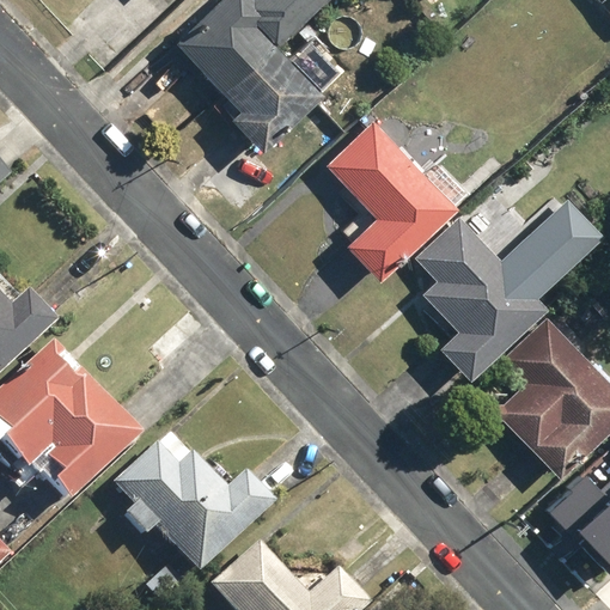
[(323,91),(302,67),(315,55),(292,30),(324,0),(214,0),(168,44),(194,72),(202,65),(231,96),(224,103),(263,146),(323,91)]
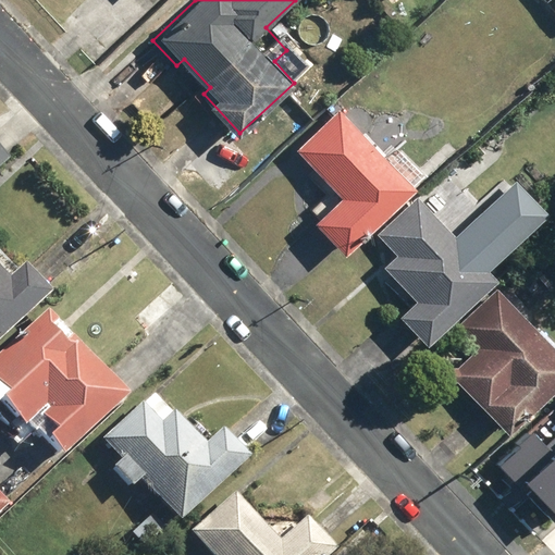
[(414,189),(408,183),(424,169),(402,144),(386,157),(341,105),(296,145),(337,190),(309,217),(342,254),(414,189)]
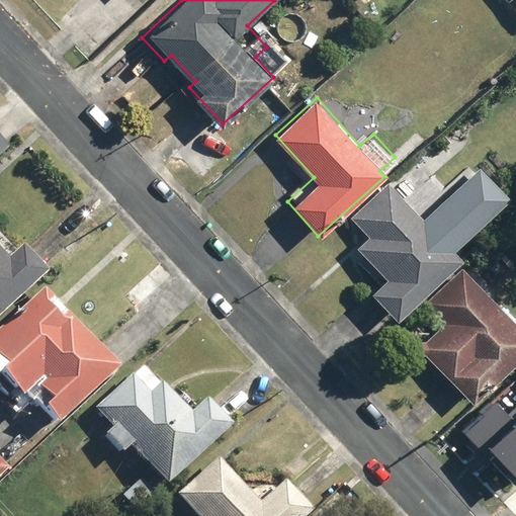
[(0,150),(8,143),(0,133),(0,150)]
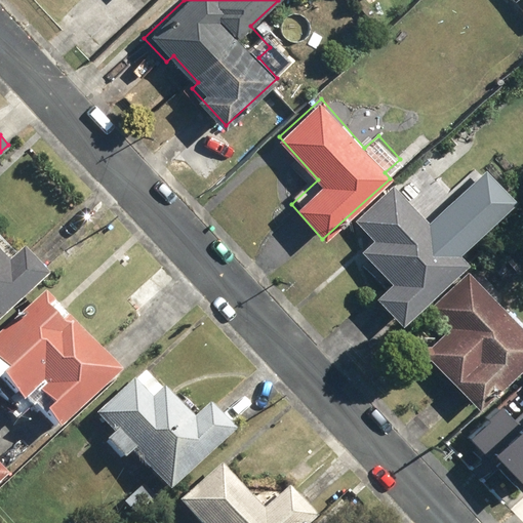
[(381,299),(405,324),(471,264),(463,254),(518,202),(488,170),(432,224),(397,186),(360,219),(379,240),(367,251),(398,284),(381,299)]
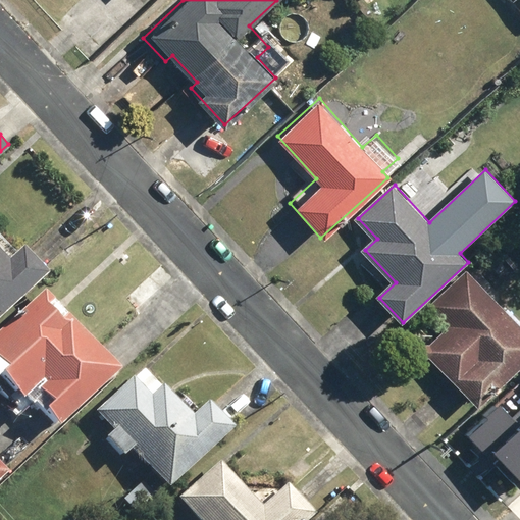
[(0,317),(51,271),(24,243),(16,251),(0,234),(0,317)]
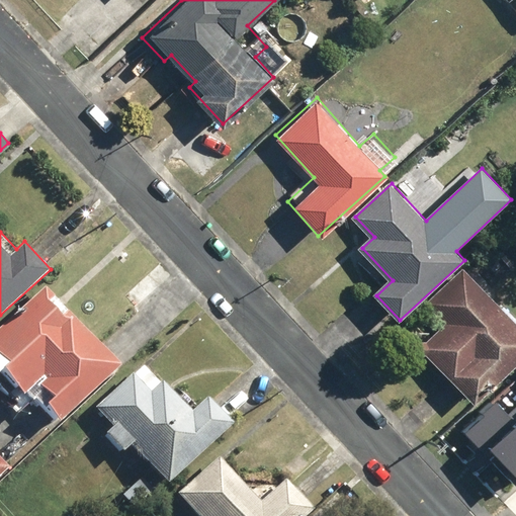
[(418,350),(474,406),(515,363),(515,315),(509,309),(505,312),(468,274),(438,304),(451,317),(418,350)]
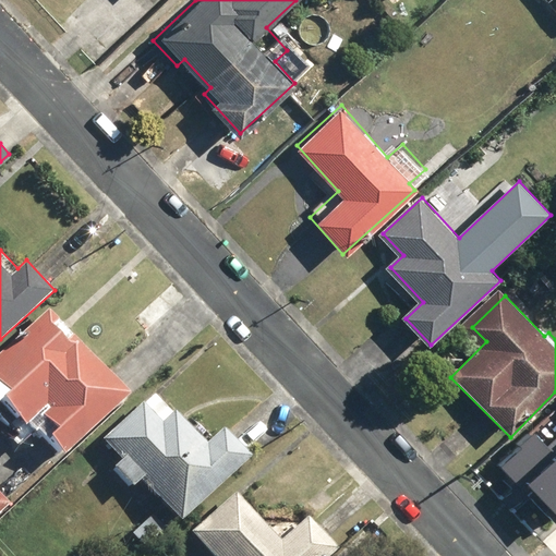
[(130,391),(49,305),(0,350),(0,426),(19,447),(34,433),(59,459),(130,391)]
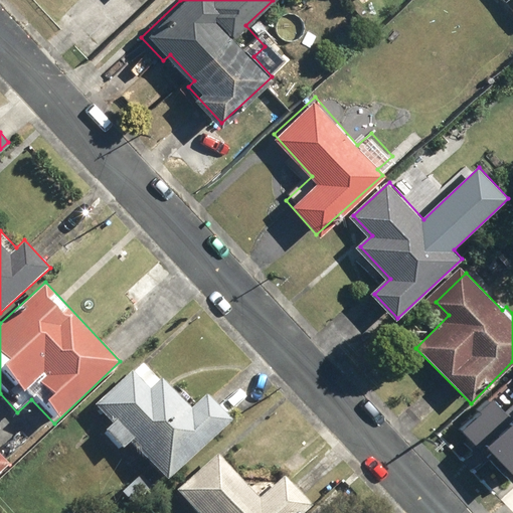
[(189,406),(148,360),(99,403),(166,481),(235,420),(208,389),(189,406)]
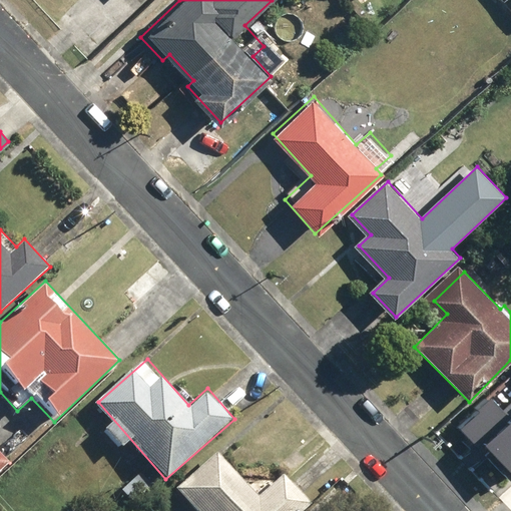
[(510,414),(495,397),(463,426),(483,448),(489,444),(510,468),(510,414)]
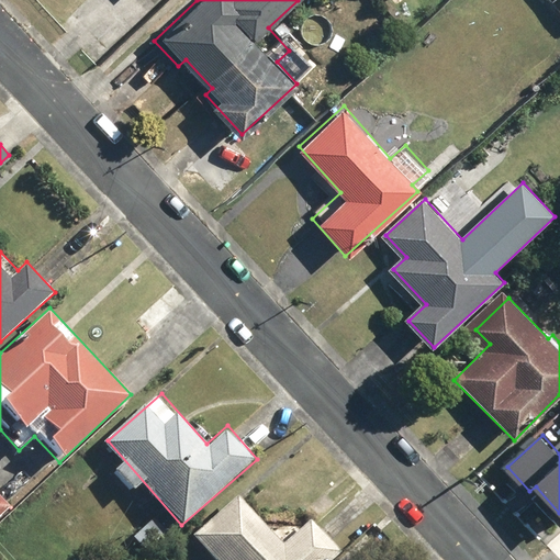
[(0,491),(0,515),(12,504),(0,491)]
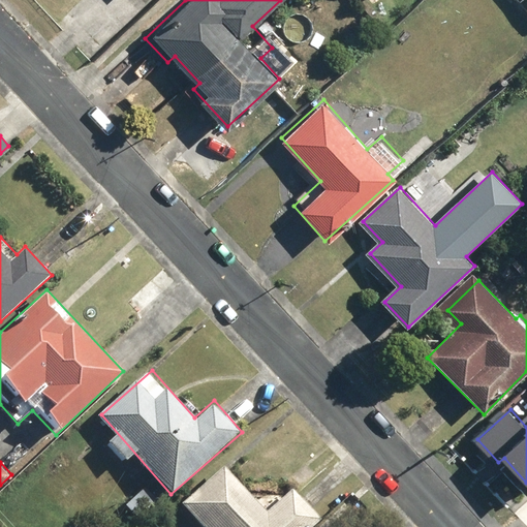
[(268,510),(223,463),(182,502),(205,526),(309,526),(320,517),(292,487),(268,510)]
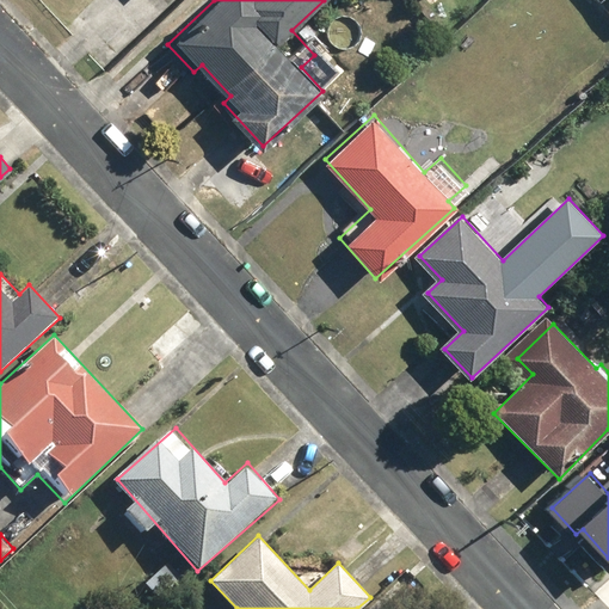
All buildings are outlined.
